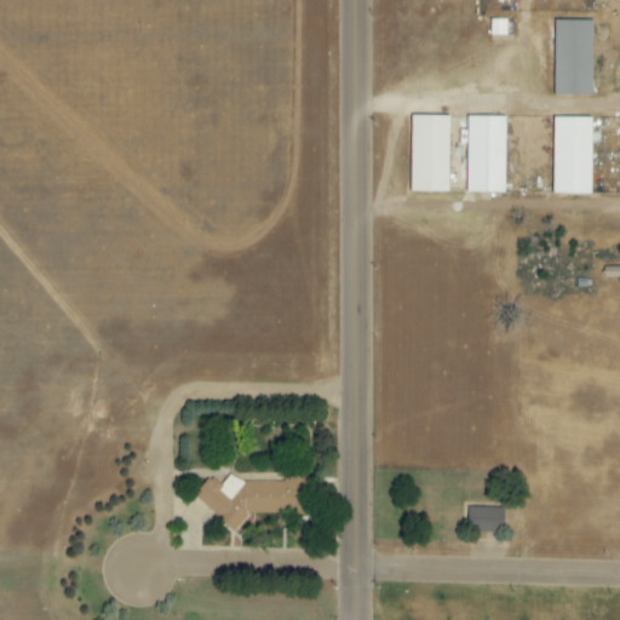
[(506,19),(491,19),(489,35),(506,35),(506,19)]
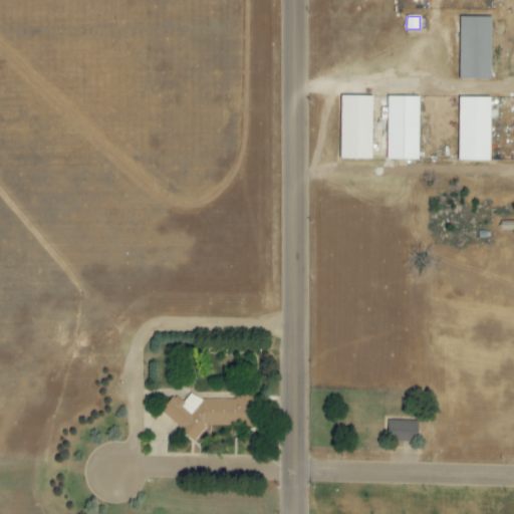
[(490,17),(459,17),(458,80),(490,80),(490,17)]
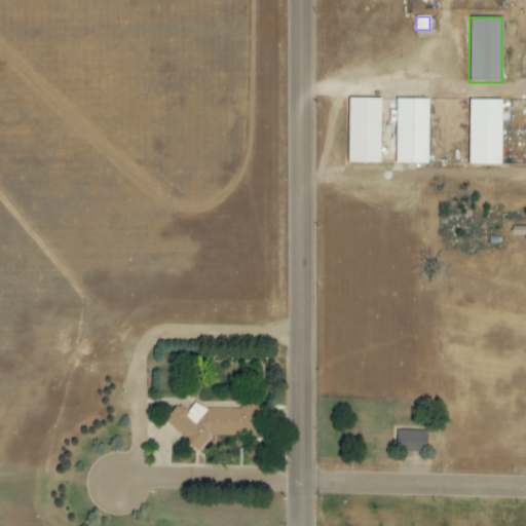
[(379,163),(380,99),(347,99),(346,163),(379,163)]
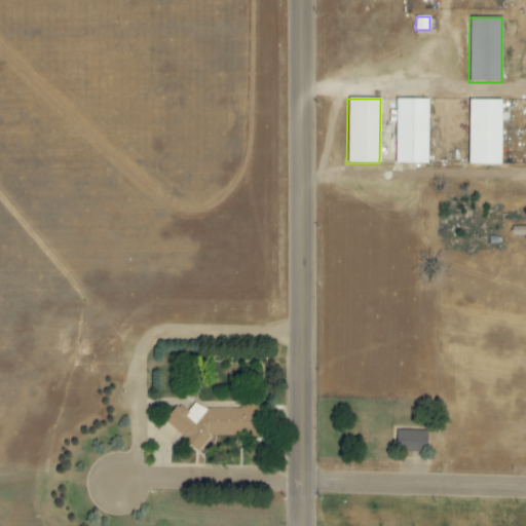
[(395,163),(427,164),(427,100),(396,99),(395,163)]
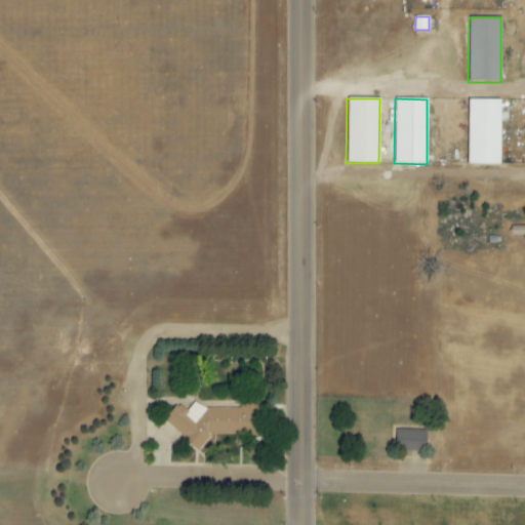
[(500,101),(468,101),(467,164),(499,164),(500,101)]
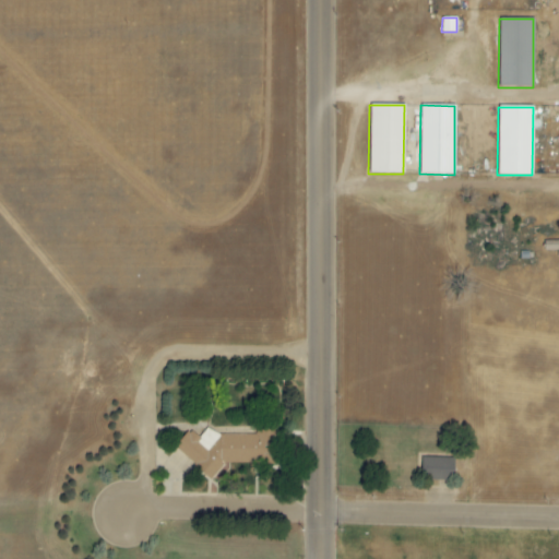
[(274,429),(257,429),(252,435),(216,435),(206,427),(199,438),(188,430),(173,450),(211,478),(223,463),(275,463),(274,429)]
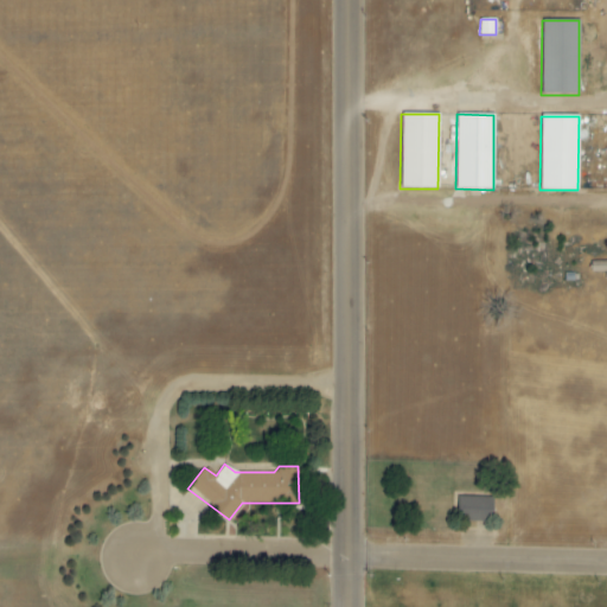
[(492,522),(492,497),(459,496),(458,521),(492,522)]
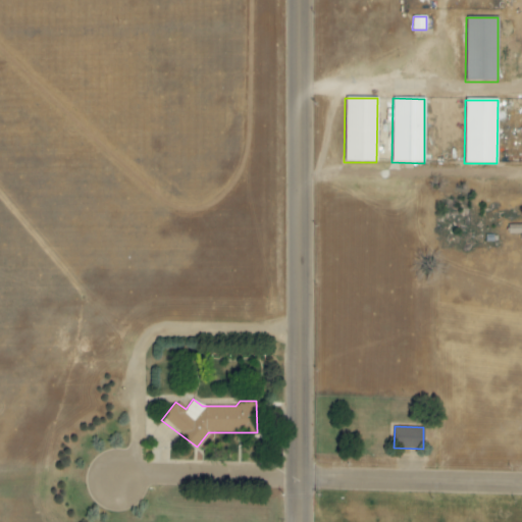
All buildings are outlined.
